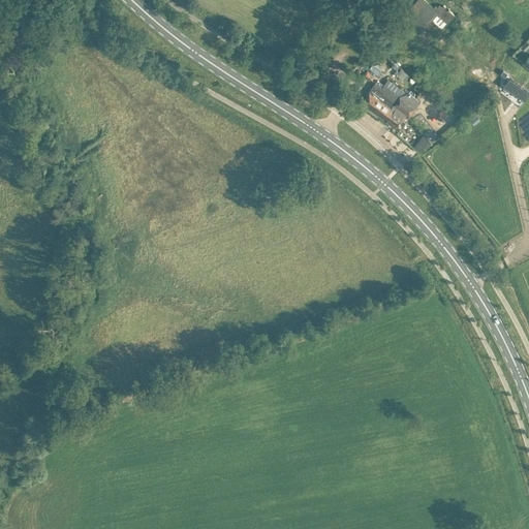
[(425,0),(415,0),(399,18),(412,30),(416,26),(422,31),(438,13),(447,23),(456,14),(444,4),(442,7),(440,5),(439,5),(438,6),(437,7),(434,5),(433,7),(425,0)]
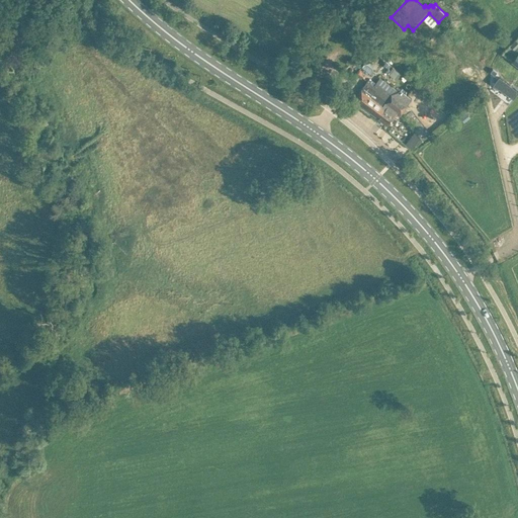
[(367,58),(365,61),(377,71),(383,65),(386,61),(384,60),(392,52),(379,41),(373,50),(367,58)]
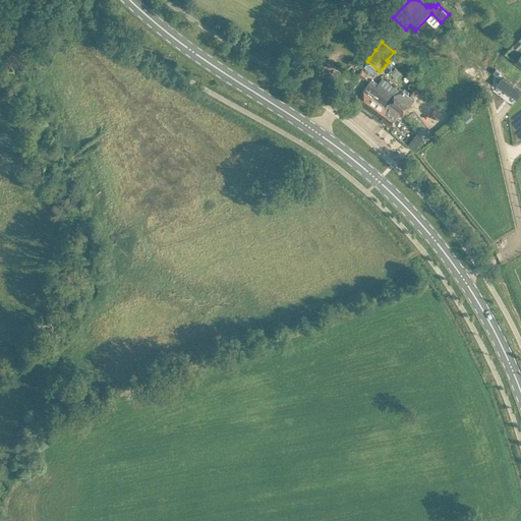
[(520,91),(502,76),(497,84),(516,99),(520,92),(520,91)]
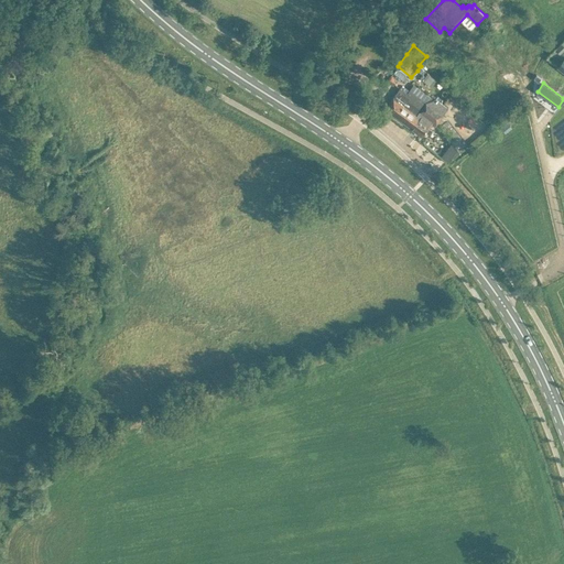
[(422,136),(433,120),(436,123),(448,107),(436,98),(426,101),(410,89),(408,93),(404,90),(405,89),(401,87),(400,87),(386,108),(422,136)]
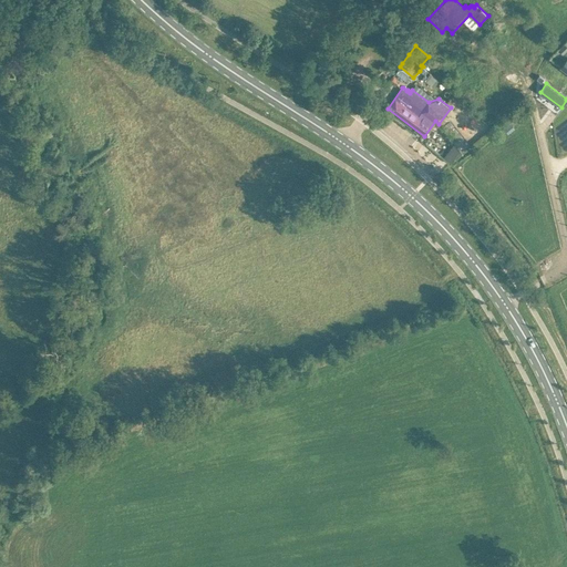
[(475,134),(482,125),(467,114),(461,123),(475,134)]
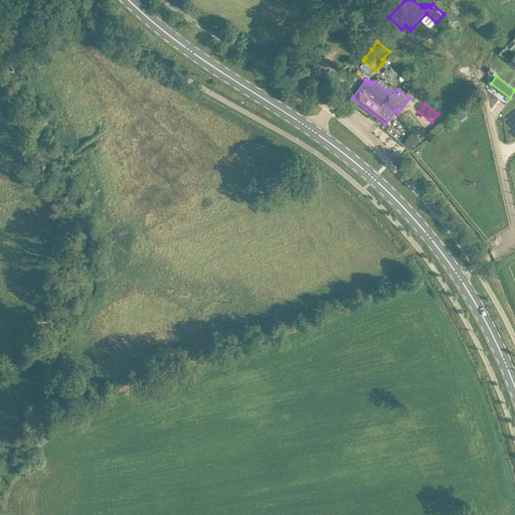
[(351,119),(357,126),(364,121),(358,114),(351,119)]
